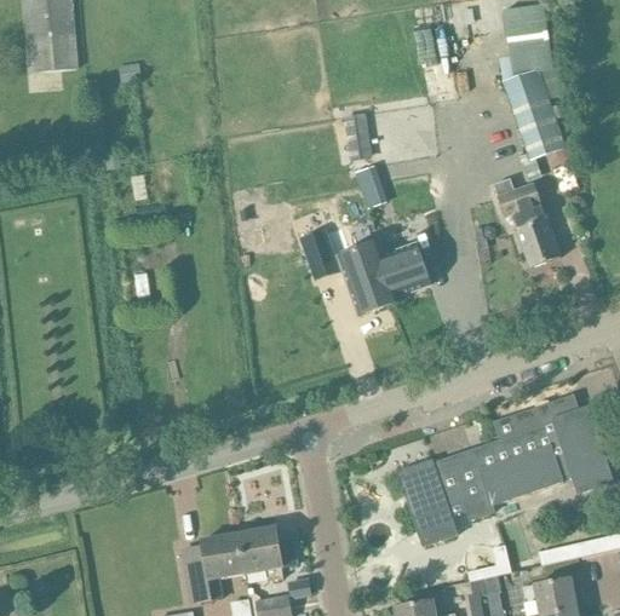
[(21,0),(28,72),(76,68),(70,0),(21,0)]
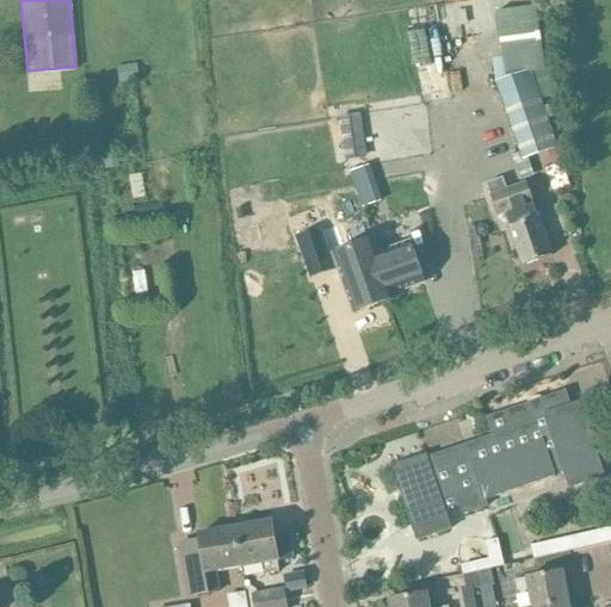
[(511,154),(520,178),(534,172),(528,155),(548,148),(554,163),(566,159),(559,142),(556,144),(529,70),(544,68),(535,2),(497,8),(506,75),(495,79),(520,150),(511,154)]
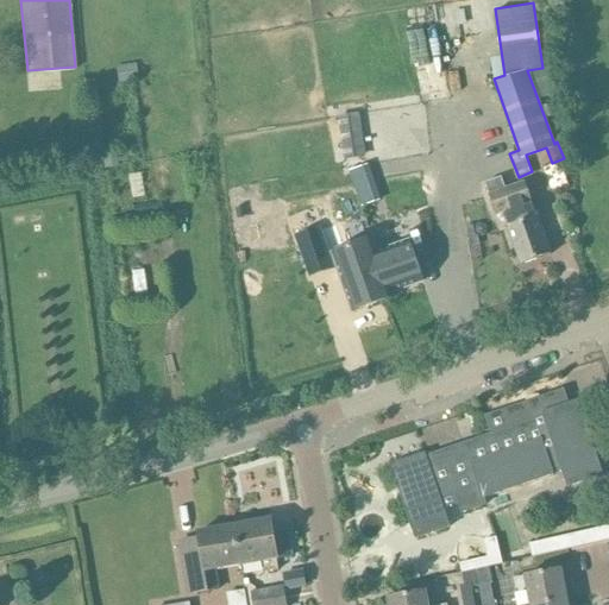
[(366,155),(360,111),(339,113),(346,158),(366,155)]
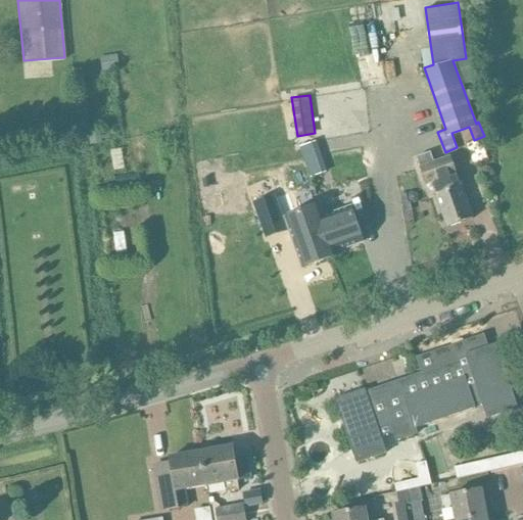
[(297,143),(308,174),(326,167),(315,137),(297,143)]
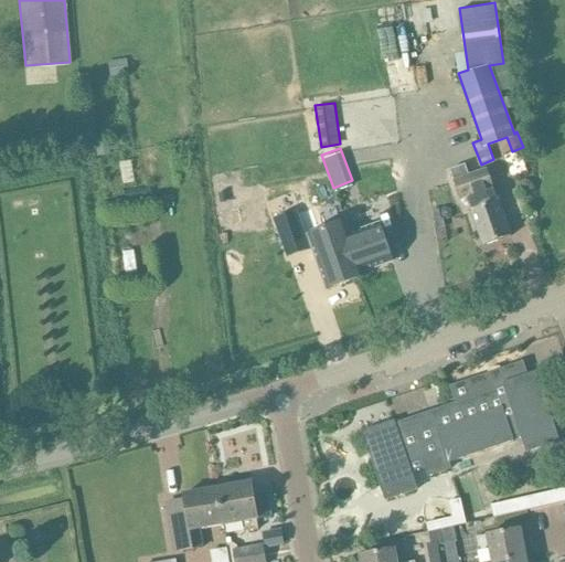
[(465,161),(449,167),(454,178),(459,198),(467,195),(471,209),(483,244),(511,234),(499,199),(497,199),(492,186),(494,184),(487,166),(469,172),(465,161)]
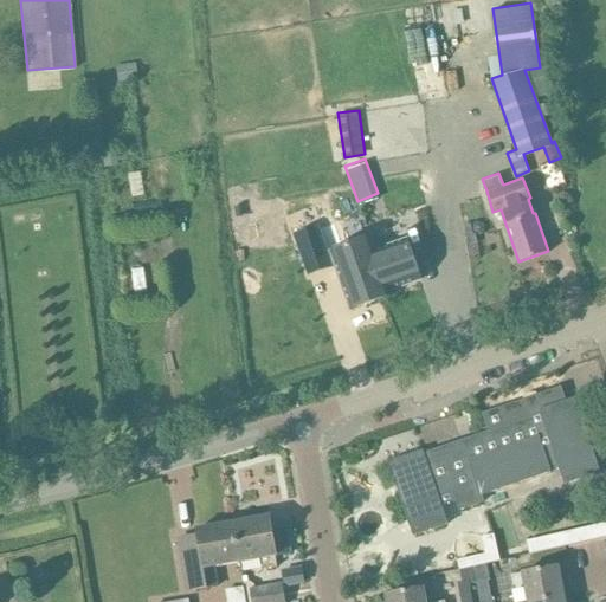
[(484,227),(483,222),(478,220),(474,221),(471,226),(472,231),(477,233),(482,232),(484,227)]
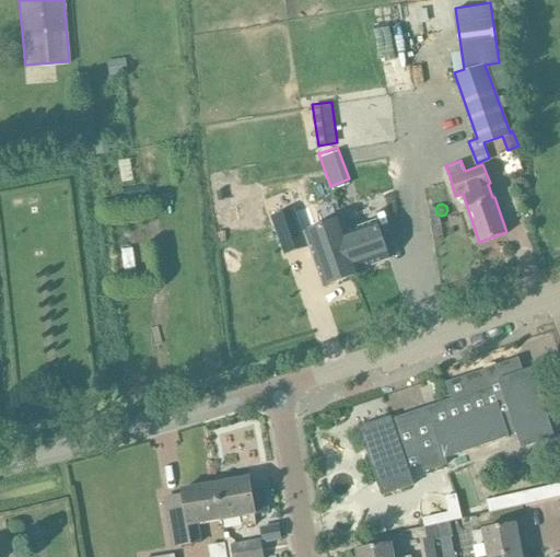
[(325,285),(352,275),(338,236),(338,234),(342,233),(347,231),(347,230),(342,218),(305,231),(325,285)]
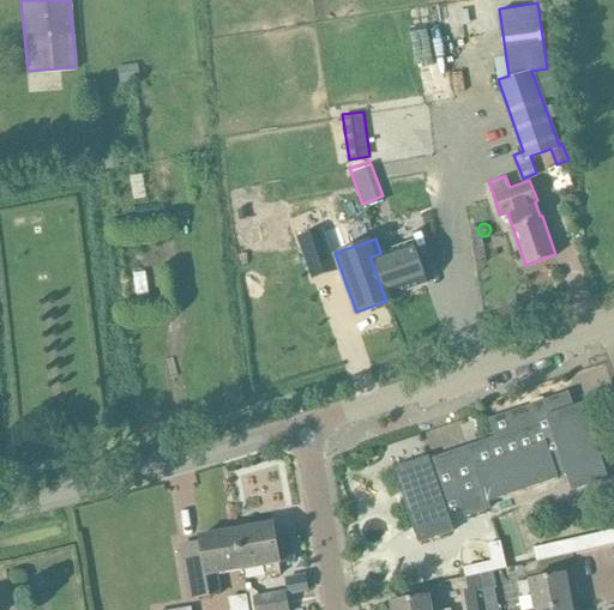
[(371,259),(386,301),(397,297),(395,293),(426,282),(413,241),(380,252),(380,253),(375,255),(371,257),(371,259)]
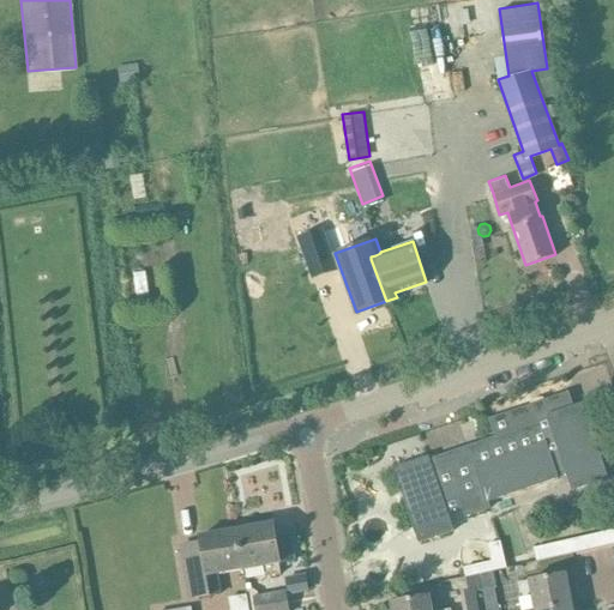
[(428,454),(393,466),(407,503),(407,505),(419,541),(453,529),(447,509),(463,505),(467,514),(491,506),(489,502),(488,500),(557,476),(558,476),(558,473),(566,471),(572,489),(608,477),(601,457),(582,402),(573,405),(569,390),(489,417),(495,434),(479,440),(474,441),(453,448),(429,457),(428,454)]
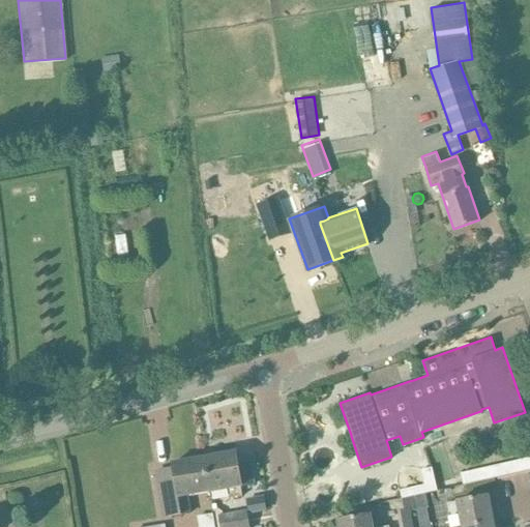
[(230,487),(231,496),(241,495),(240,485),(242,485),(255,482),(251,460),(238,462),(236,450),(204,456),(210,490),(230,487)]
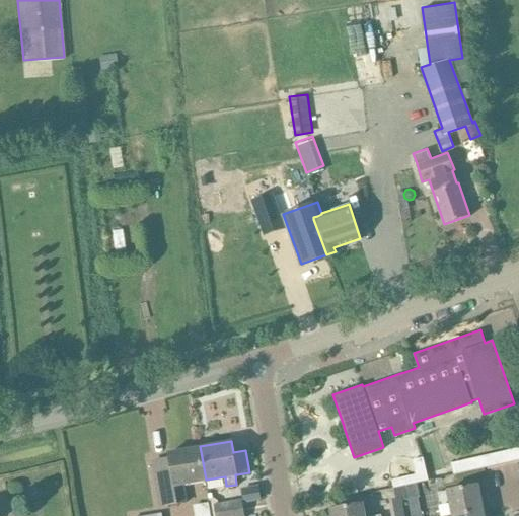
[(152,458),(159,505),(188,501),(184,484),(206,480),(200,446),(169,452),(170,455),(152,458)]
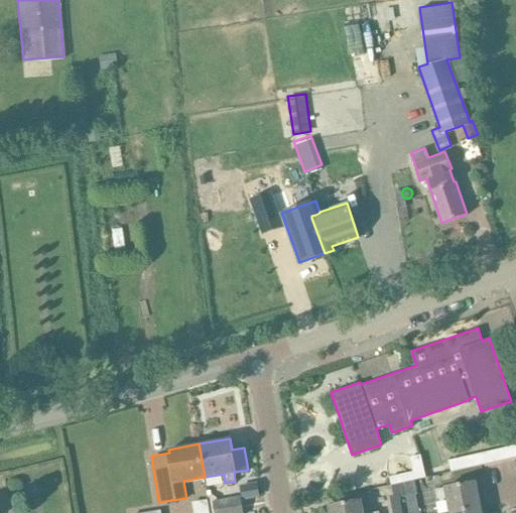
[(390,495),(393,512),(403,512),(400,496),(406,495),(403,481),(391,483),(393,495),(390,495)]
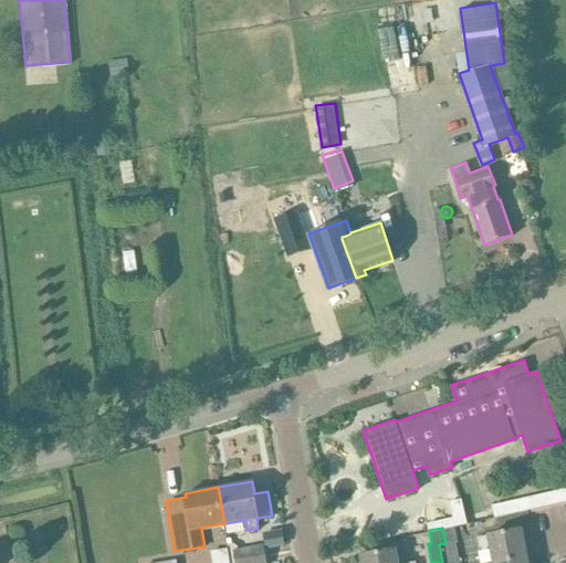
[(522,528),(477,535),(480,549),(488,546),(488,545),(491,545),(493,561),(527,555),(522,528)]
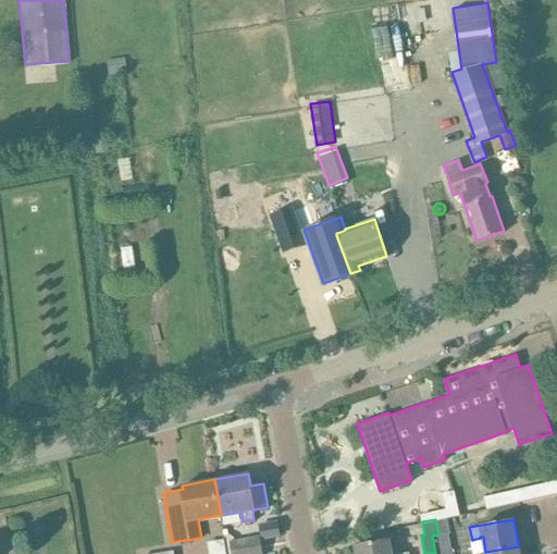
[(441,553),(452,553),(448,533),(437,536),(441,553)]
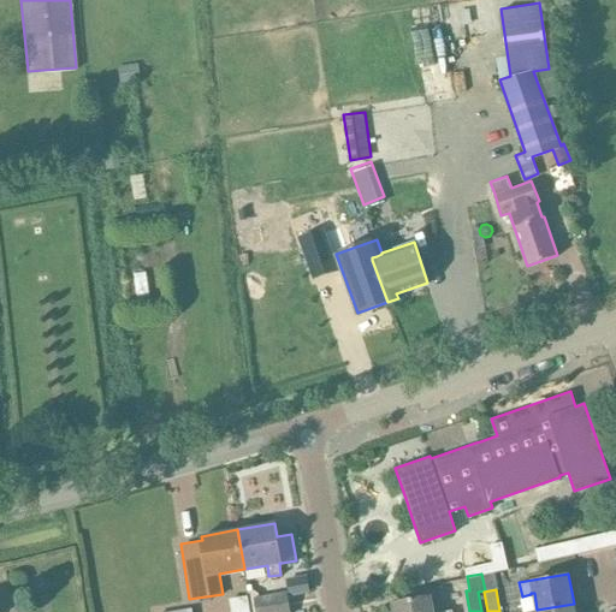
[(291,611),(288,590),(254,596),(256,611),(291,611)]
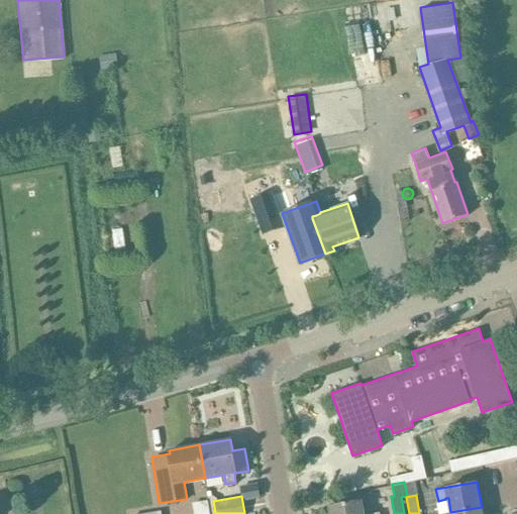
[(329,506),(330,513),(380,513),(380,512),(365,513),(363,513),(360,500),(329,506)]
